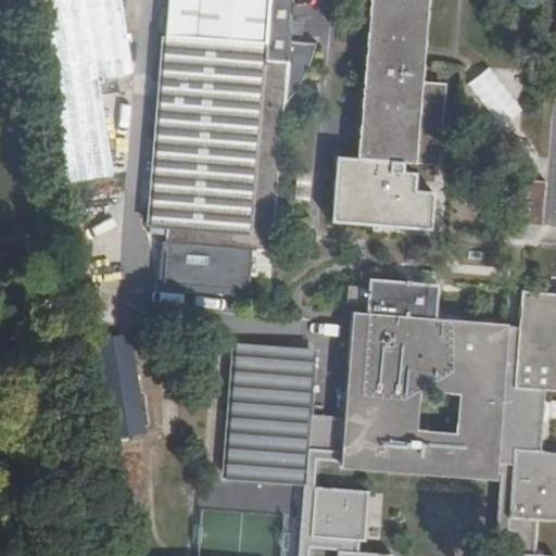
[(30,0),(45,90),(114,78),(133,75),(121,0),(30,0)]
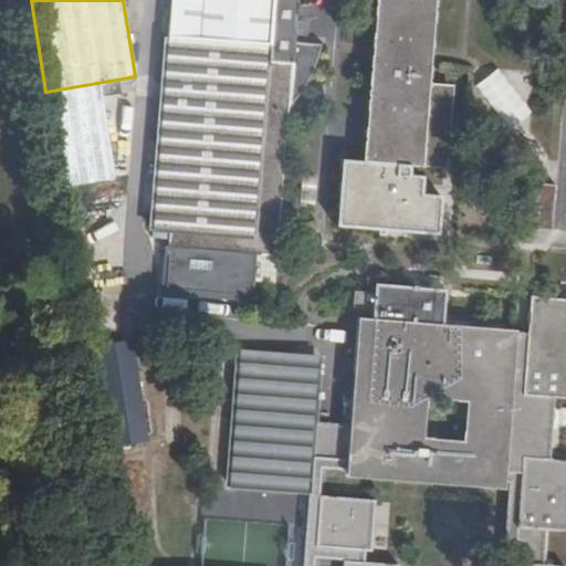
[(196,11),(197,0),(168,0),(166,44),(194,46),(196,11)]
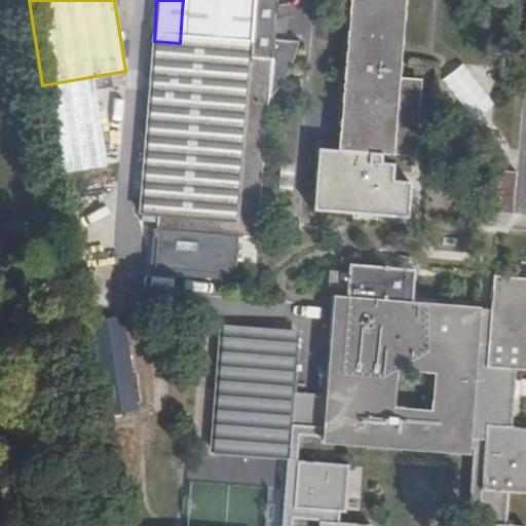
[(183,0),(182,10),(273,3),(273,0),(183,0)]
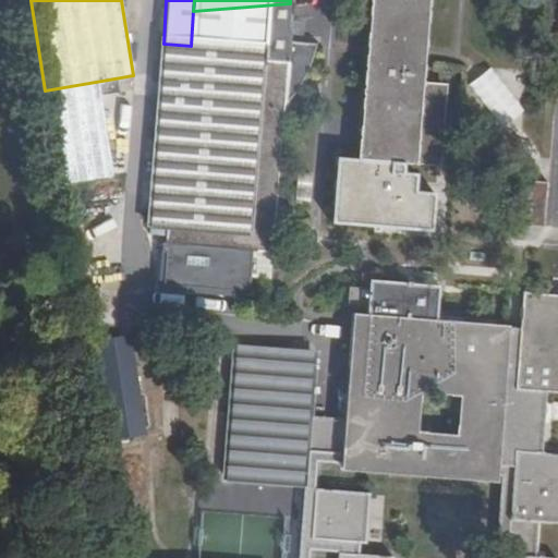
[(425,57),(429,0),(370,0),(365,51),(359,134),(356,159),(415,164),(415,161),(437,162),(443,85),(423,84),(425,57)]
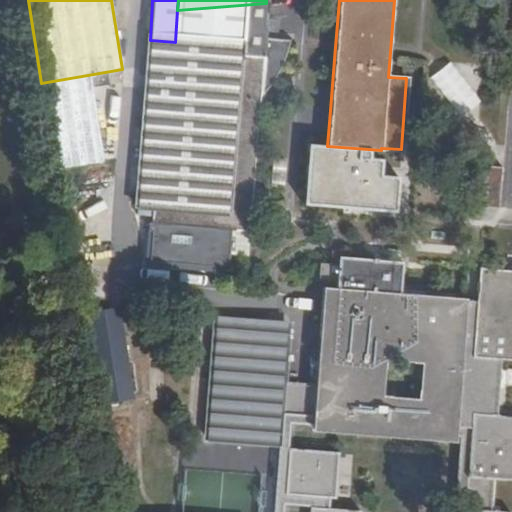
[(263,38),(266,3),(177,10),(175,42),(150,40),(146,40),(134,209),(150,210),(147,235),(153,235),(150,260),(211,266),(211,270),(227,271),(228,253),(247,255),(262,78),(270,77),(277,73),(284,66),(288,58),(289,51),(287,40),(263,38)]
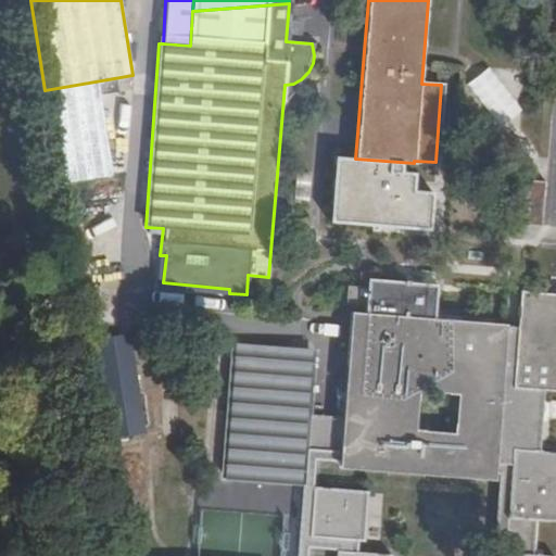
[(466,109),(498,111),(501,60),(469,59),(466,109)]
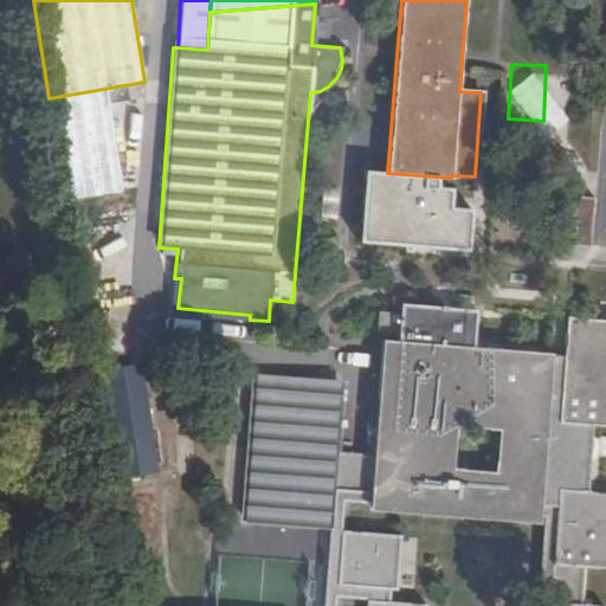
[(124,85),(49,98),(64,202),(122,193),(108,105),(127,102),(124,85)]
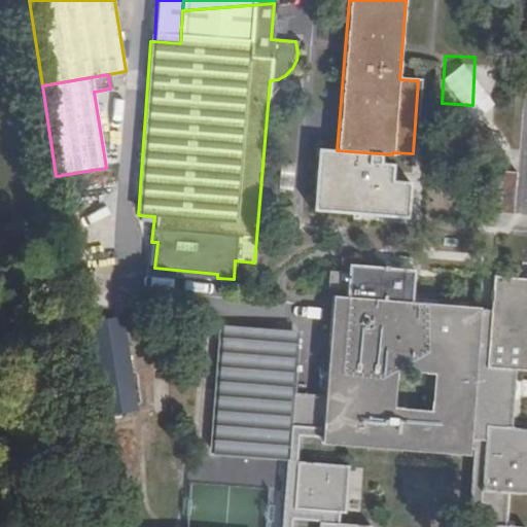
[(514,214),(517,172),(491,170),(489,212),(514,214)]
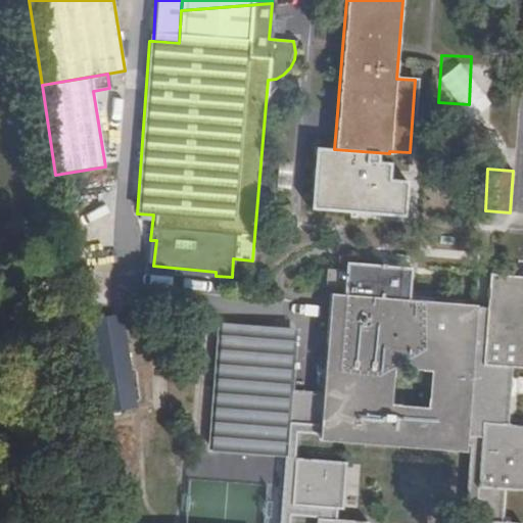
[(343,293),(344,270),(329,270),(328,292),(343,293)]
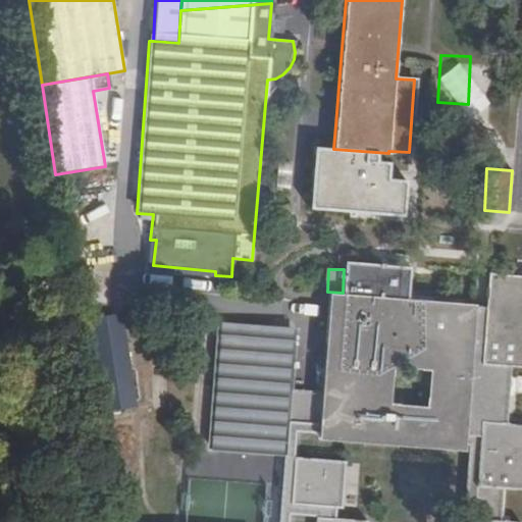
[(517,521),(501,520),(503,488),(521,489),(521,422),(506,422),(510,366),(521,366),(521,274),(488,272),(486,306),(477,307),(474,304),(328,293),(321,392),(291,388),(296,330),(217,323),(207,448),(284,455),(278,521),(517,521)]
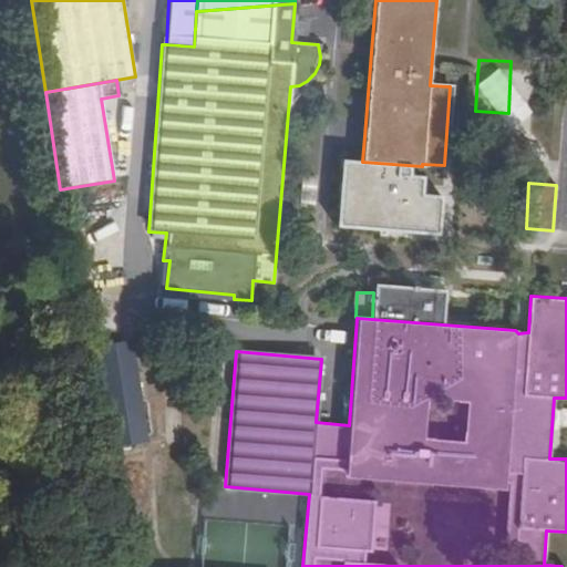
[(84,351),(99,449),(104,447),(148,440),(132,341),(84,351)]
